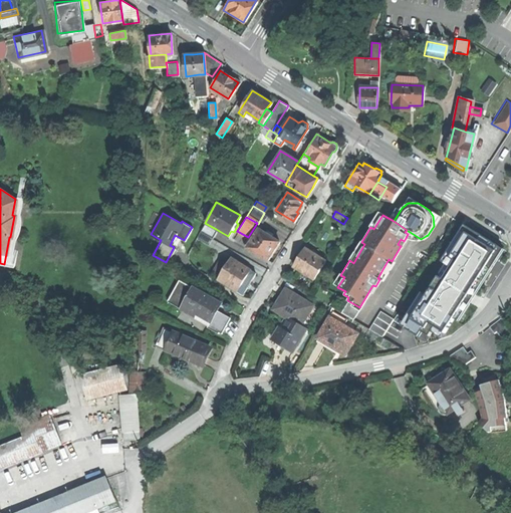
[(496,243),(461,222),(438,260),(443,263),(424,293),(419,290),(399,323),(415,333),(418,328),(424,332),(430,323),(441,329),(448,317),(455,321),(472,293),(500,248),(494,245),(496,243)]
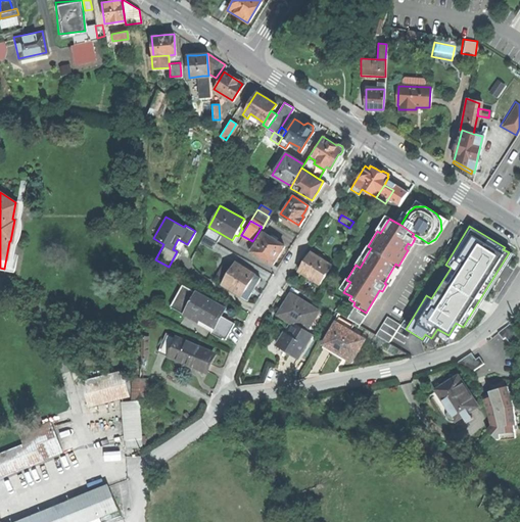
[(203,234),(214,240),(216,241),(220,233),(208,227),(203,234)]
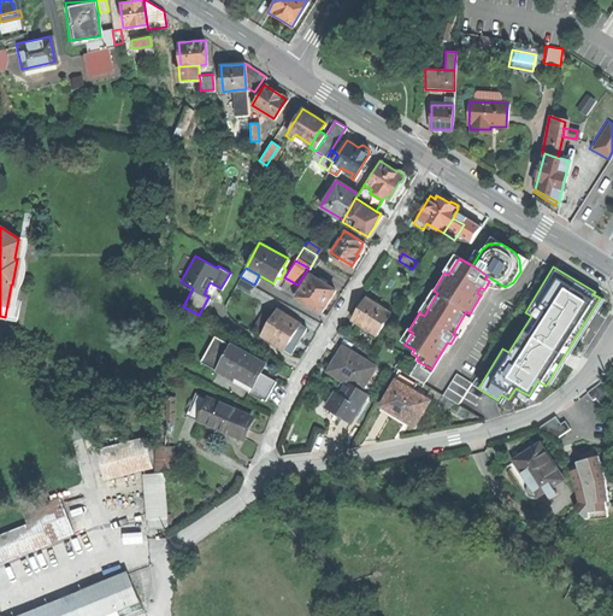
[(295,297),(319,312),(326,299),(334,288),(308,274),(295,297)]
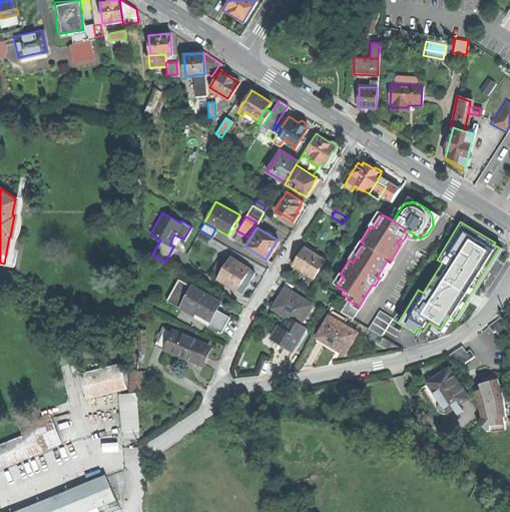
[(415,239),(420,238),(406,229),(404,231),(407,233),(405,237),(410,239),(415,239)]
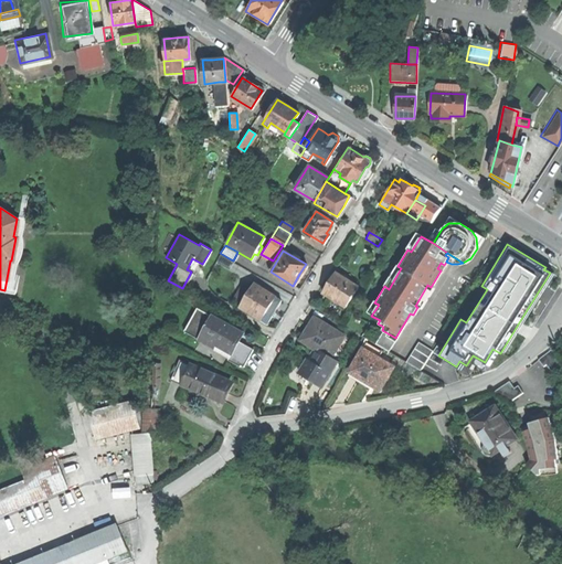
[(255,263),(267,269),(273,261),(261,254),(255,263)]
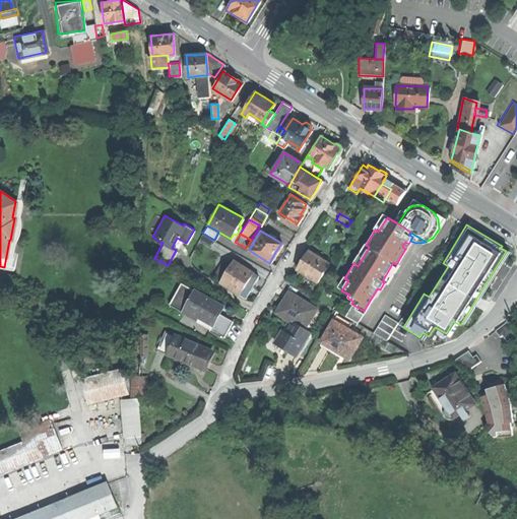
[(328,262),(308,250),(302,259),(297,268),(305,273),(301,280),(309,285),(313,279),(317,281),(328,262)]
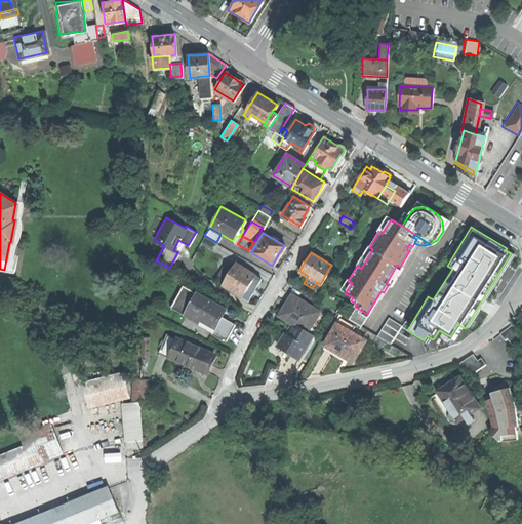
[(222,284),(243,296),(256,275),(256,274),(236,260),(222,284)]
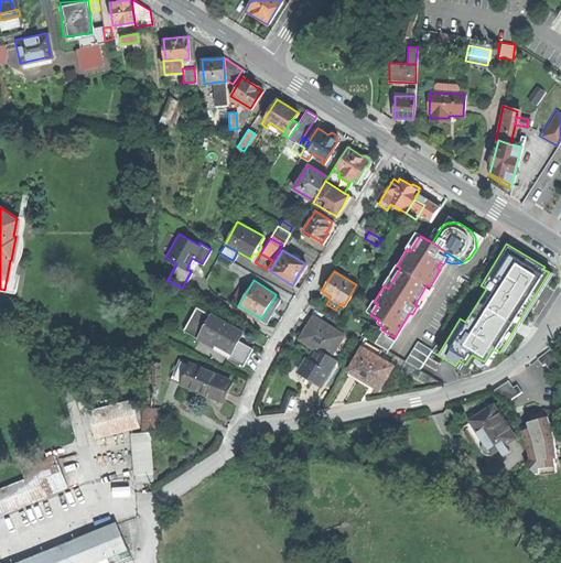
[(280,298),(276,295),(261,318),(266,321),(272,310),(280,298)]
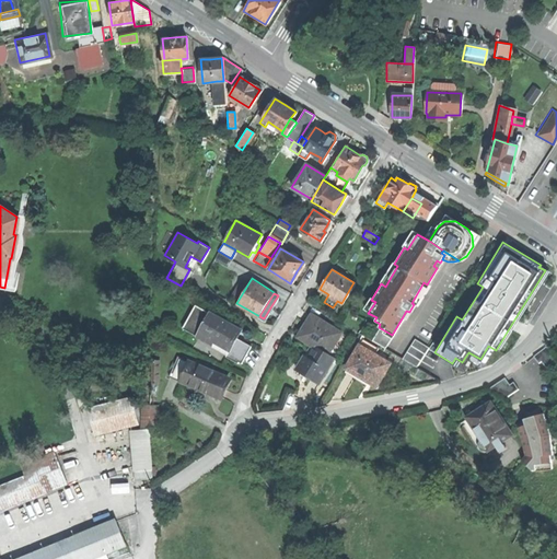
[(235,327),(194,304),(181,327),(208,342),(210,338),(229,349),(225,356),(236,362),(239,358),(242,360),(246,352),(251,346),(231,335),(235,327)]
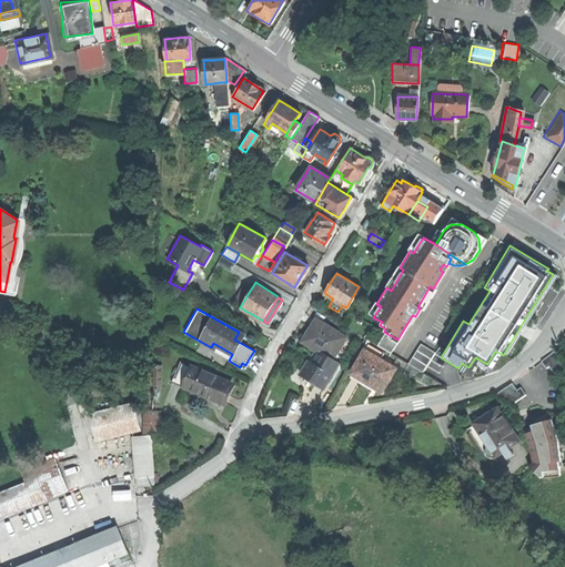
[(345,336),(314,317),(309,327),(302,338),(308,342),(305,344),(314,350),(331,360),(345,336)]
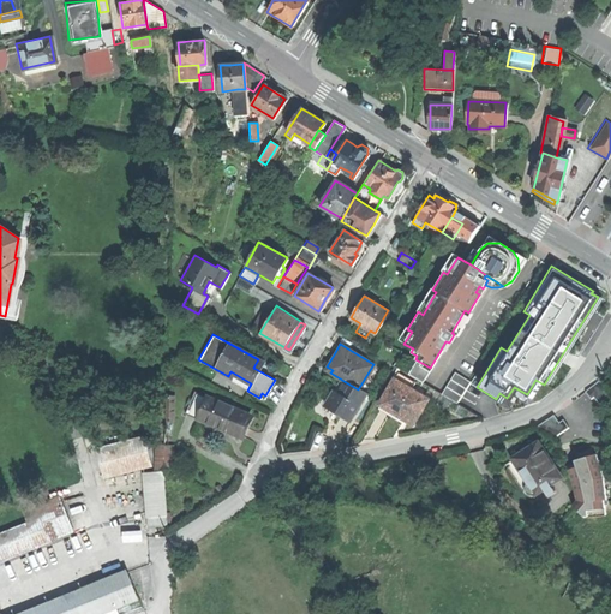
[(420,382),(430,368),(415,359),(406,374),(420,382)]
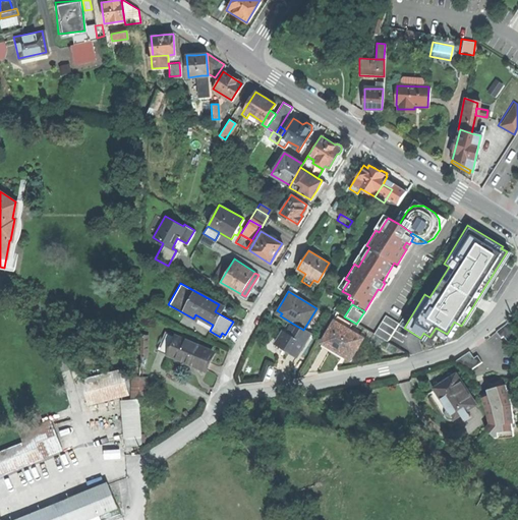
[(372,333),(386,341),(397,323),(384,314),(372,333)]
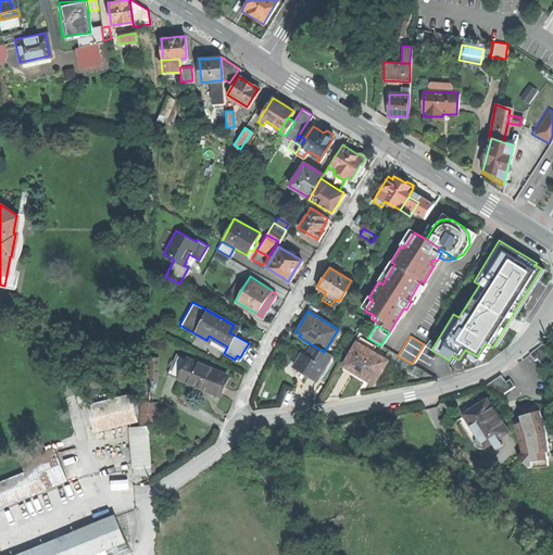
[(330,355),(324,352),(308,342),(293,366),(305,374),(316,379),(330,355)]
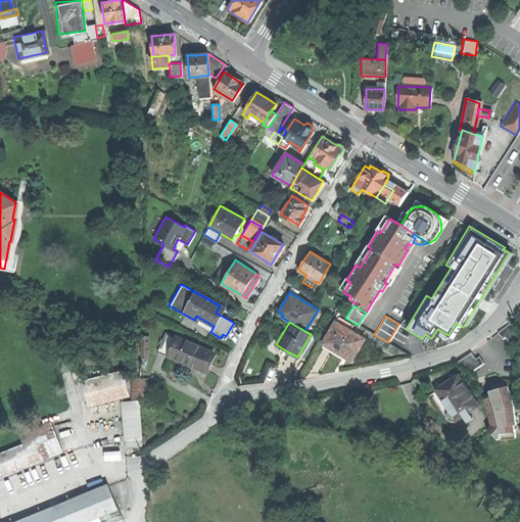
[(334,322),(322,343),(337,352),(349,360),(363,339),(334,322)]
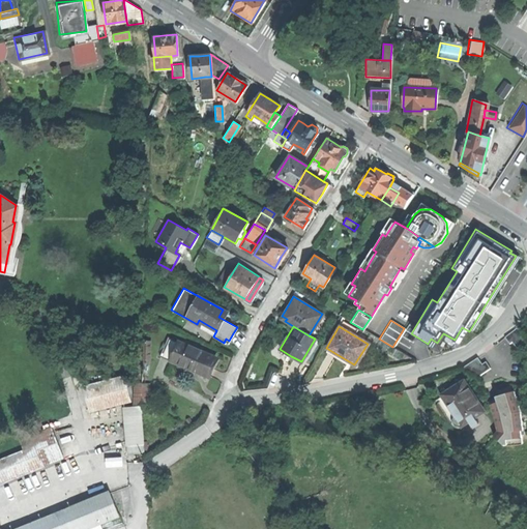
[(526,332),(515,327),(503,336),(508,343),(511,340),(516,346),(526,335),(526,332)]
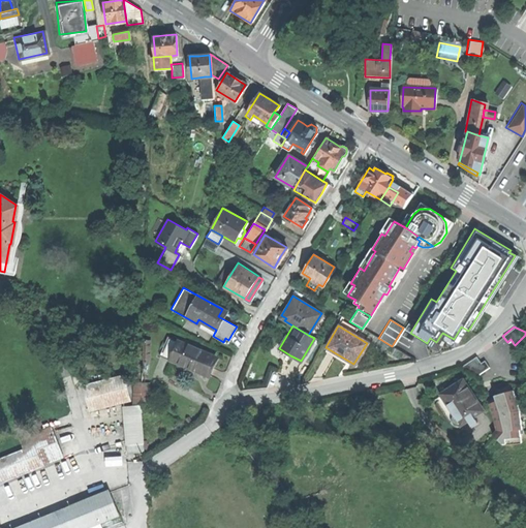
[(157,354),(169,360),(177,341),(165,336),(157,354)]
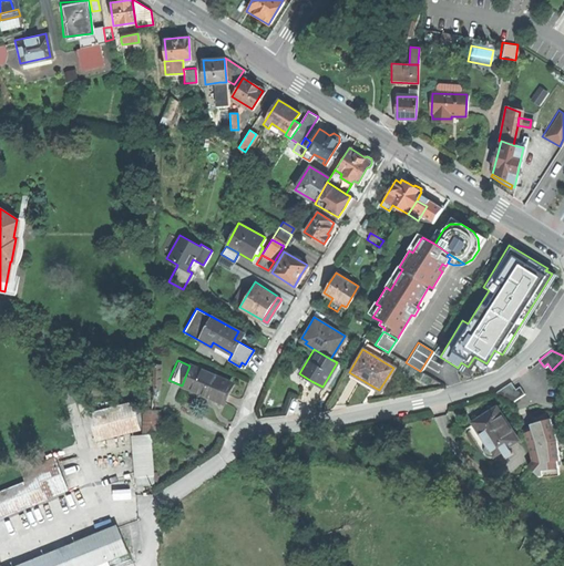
[(190,366),(182,386),(191,390),(202,394),(221,402),(225,392),(229,381),(190,366)]
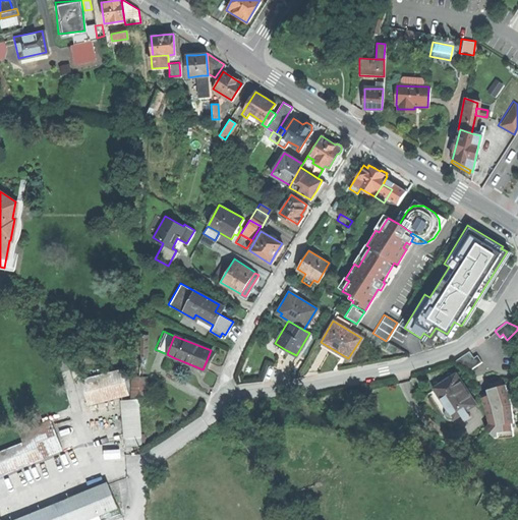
[(467,350),(452,360),(467,368),(479,360),(475,354),(471,356),(467,350)]
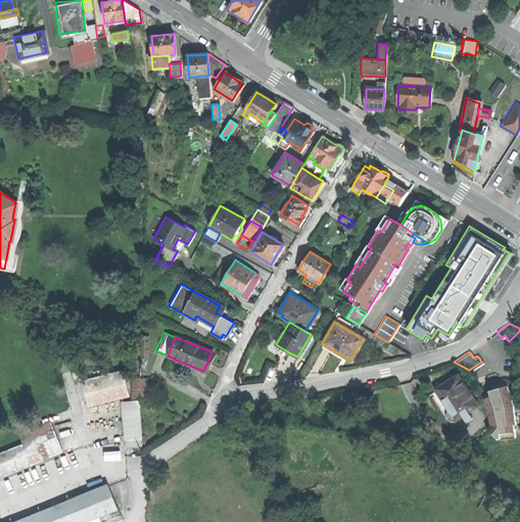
[(81,380),(87,406),(128,395),(122,370),(81,380)]
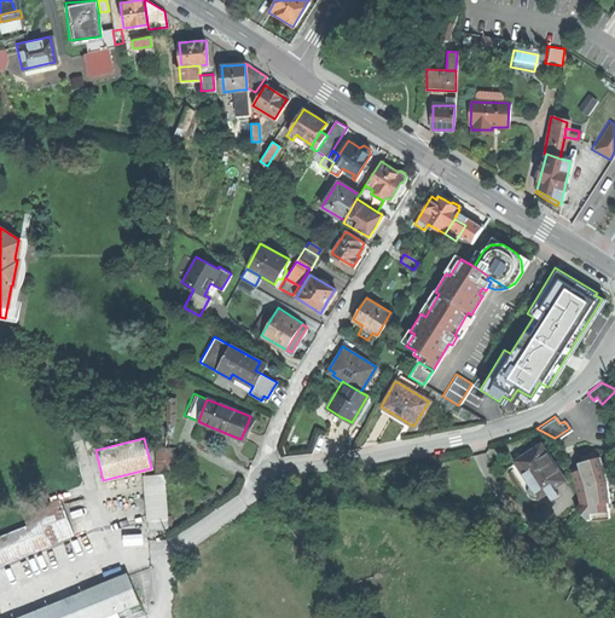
[(527,454),(514,462),(531,486),(527,492),(532,498),(537,498),(563,480),(539,445),(527,454)]
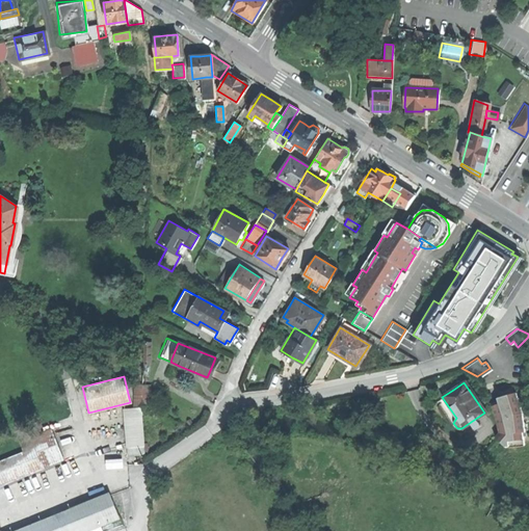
[(496,403),(491,405),(497,431),(493,440),(502,447),(523,445),(521,431),(523,431),(521,412),(516,392),(494,398),(496,403)]
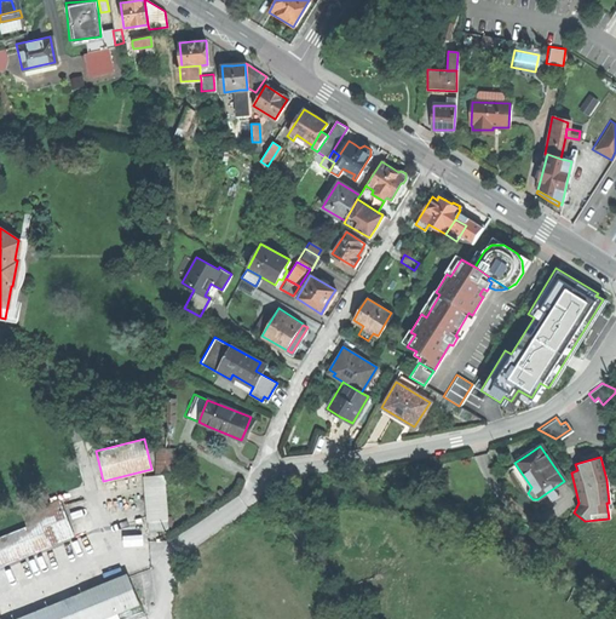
[(514,463),(510,466),(528,493),(531,487),(514,463)]
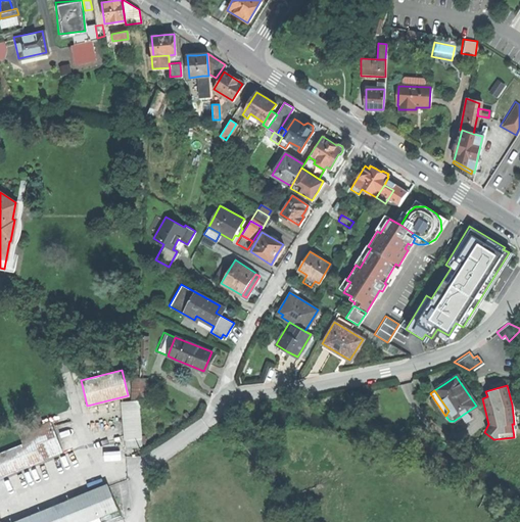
[(122,408),(124,446),(140,445),(137,407),(122,408)]
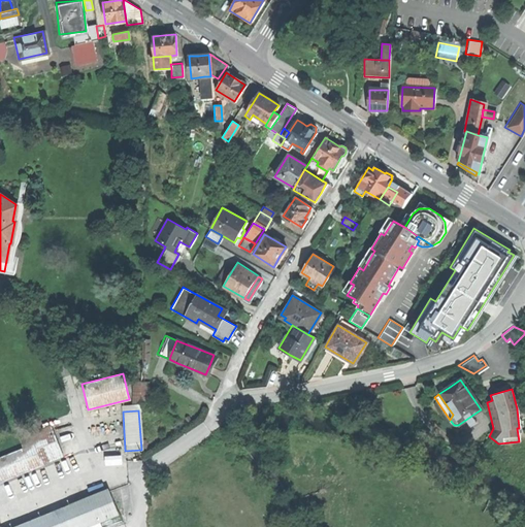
[(0,479),(62,454),(50,424),(19,436),(23,447),(0,455),(0,479)]
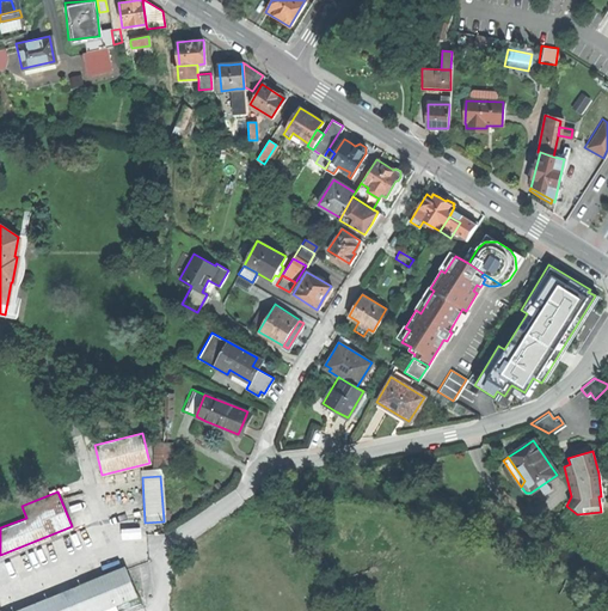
[(124,567),(13,610),(94,610),(136,594),(130,580),(124,567)]
